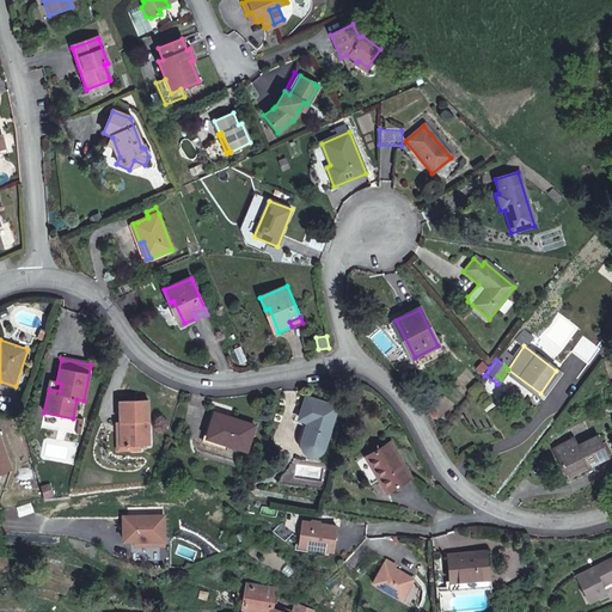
[(306,398),(299,420),(308,422),(303,441),(301,446),(303,450),(305,452),(308,454),(313,456),(317,454),(320,453),(323,450),(336,408),(306,398)]
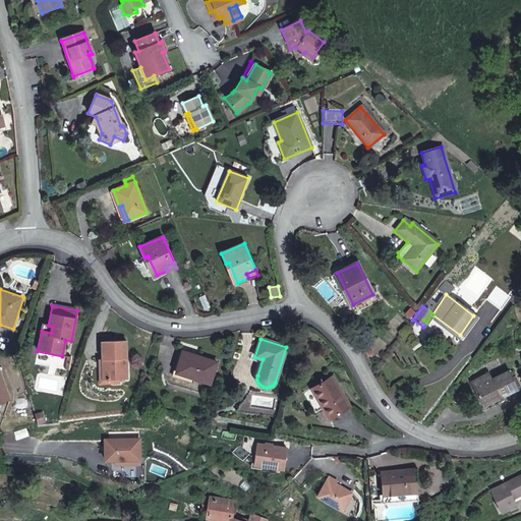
[(102,342),(102,360),(103,380),(106,380),(106,382),(111,382),(111,381),(119,380),(127,380),(126,342),(102,342)]
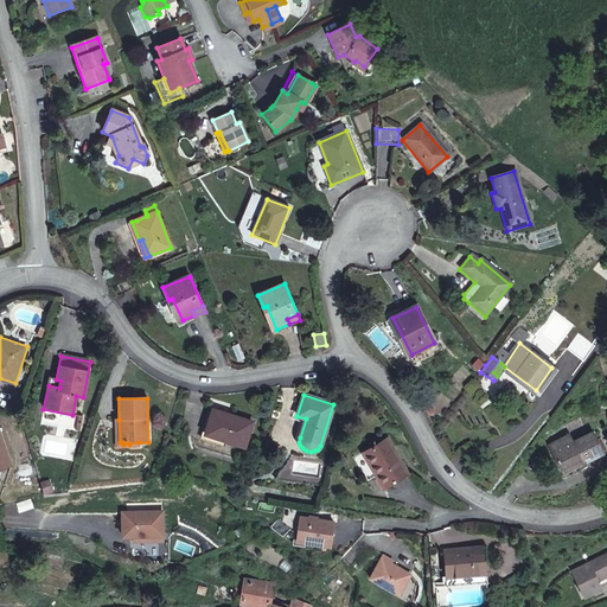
[(213,410),(205,433),(227,440),(225,441),(244,447),(251,423),(213,410)]
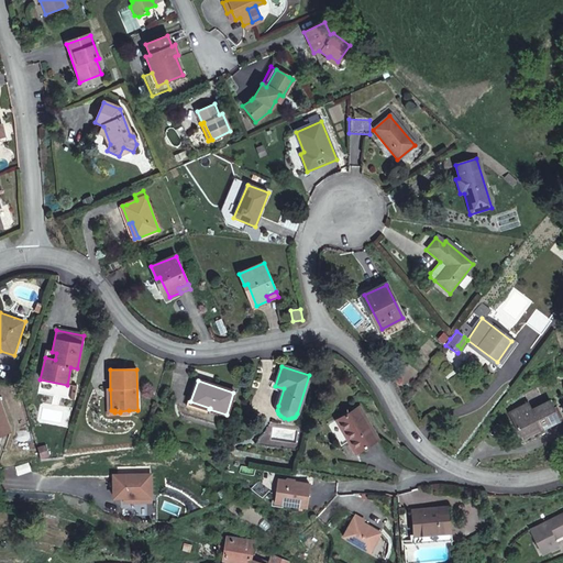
[(0,434),(11,432),(0,400),(0,434)]
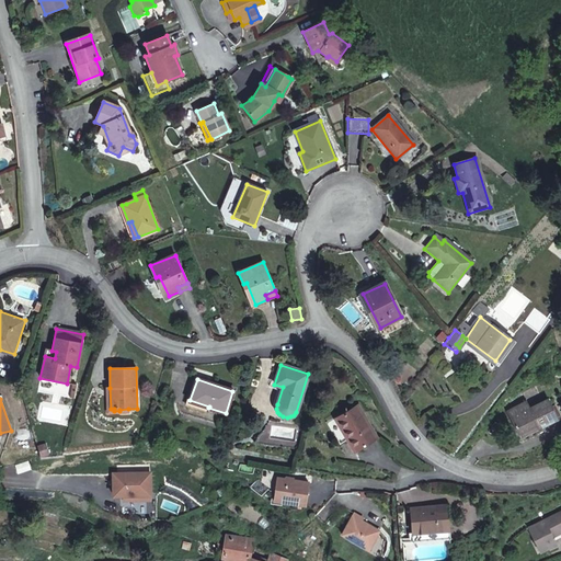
[(517,433),(518,432),(536,423),(537,427),(538,427),(556,419),(546,399),(527,408),(524,402),(506,411),(517,433)]
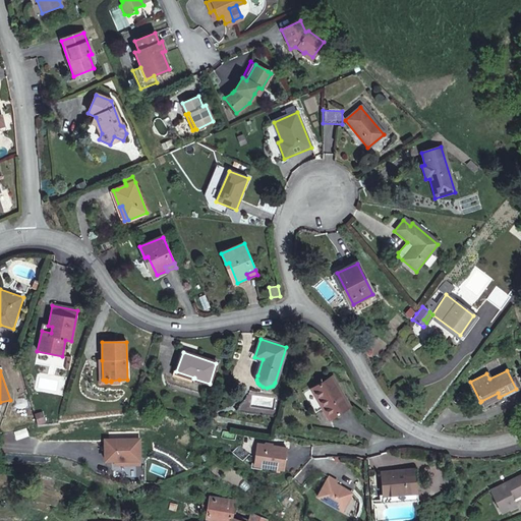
[(194,378),(176,371),(175,371),(173,377),(192,384),(193,379),(194,378)]
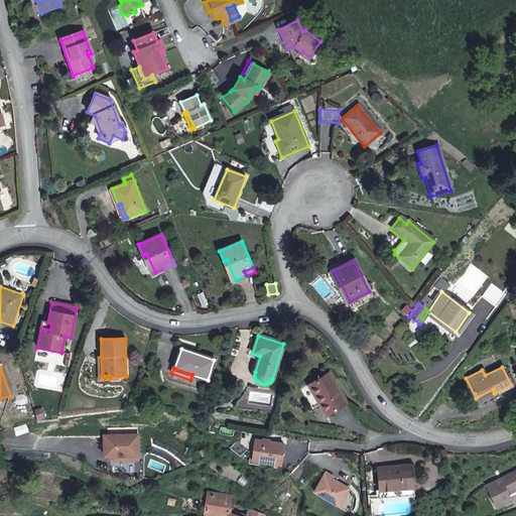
[(332,383),(326,373),(299,389),(310,408),(317,404),(325,414),(346,402),(338,388),(335,390),(331,384),(332,383)]
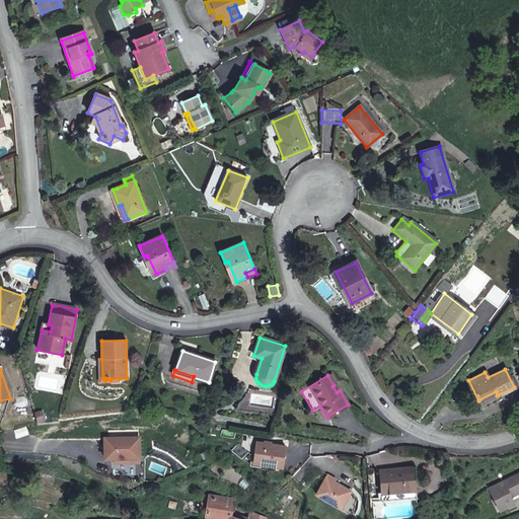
[(496,391),(479,399),(482,403),(497,395),(496,391)]
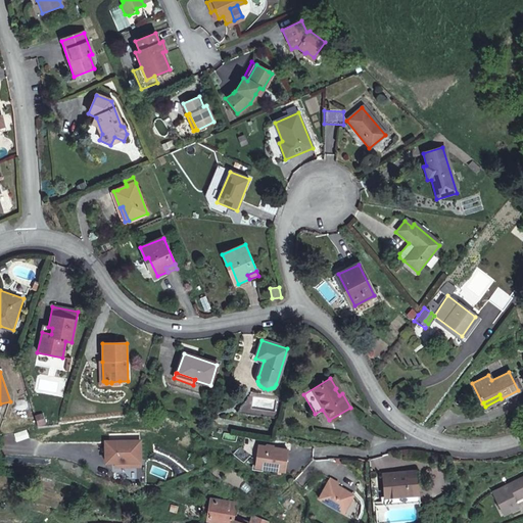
[(46,416),(38,418),(41,428),(49,425),(46,416)]
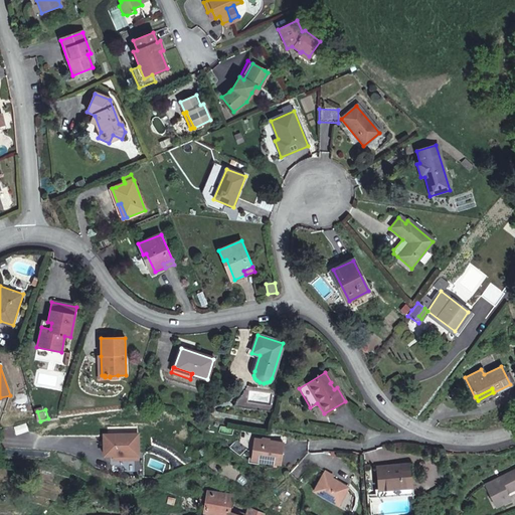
[(31,433),(30,424),(18,426),(19,435),(31,433)]
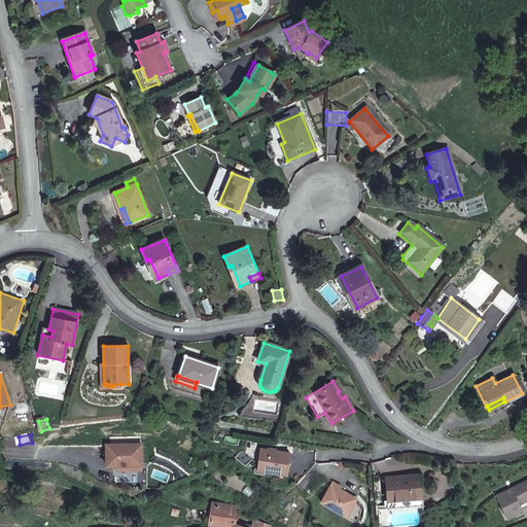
[(140,446),(106,446),(105,466),(115,466),(115,471),(140,471),(140,446)]
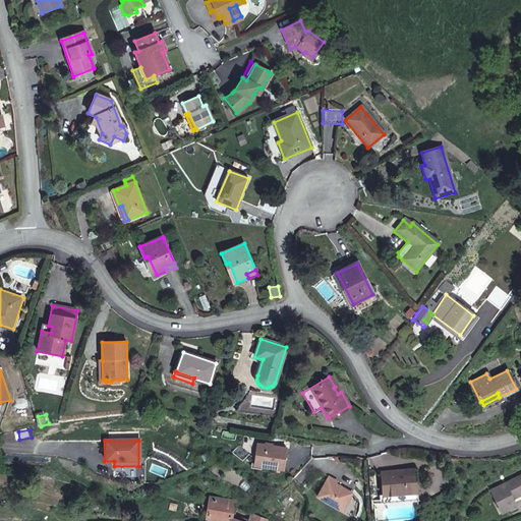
[(254,465),(284,469),(287,448),(258,444),(254,465)]
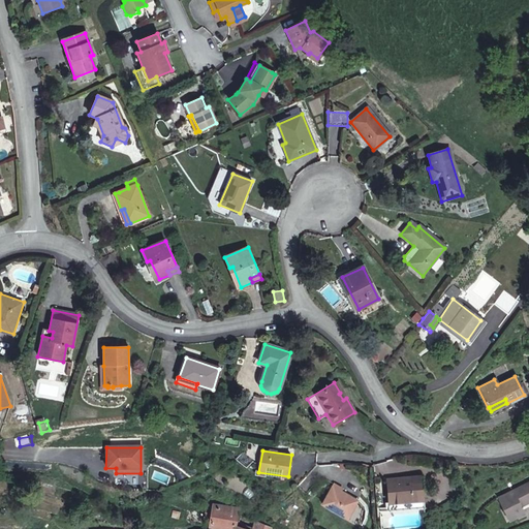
[(425,511),(425,506),(421,475),(385,479),(389,509),(390,515),(381,516),(381,528),(416,528),(422,528),(421,511),(425,511)]
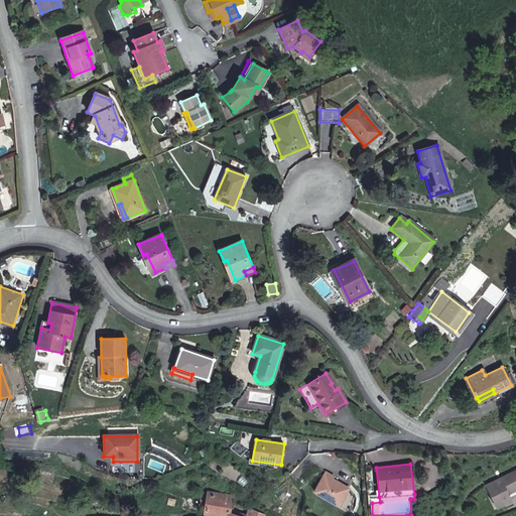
[(515,470),(486,486),(498,507),(512,500),(508,493),(515,489),(515,470)]
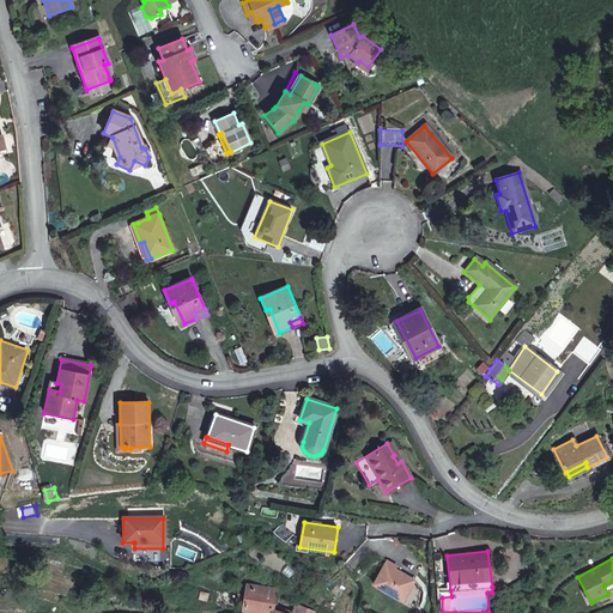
[(396,565),(386,559),(372,583),(401,600),(413,580),(394,568),(396,565)]
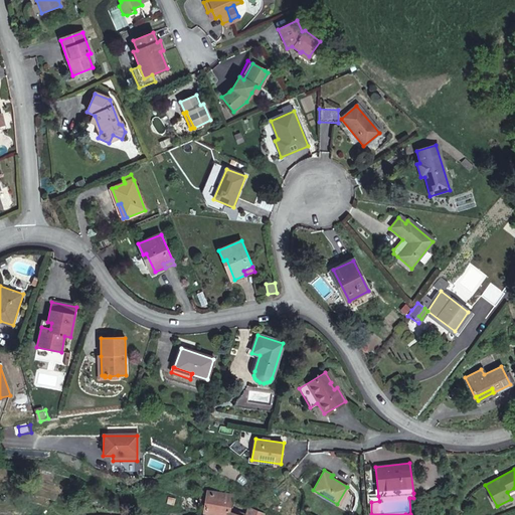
[(205,509),(221,514),(226,514),(232,498),(211,492),(211,493),(205,491),(202,501),(208,503),(205,509)]
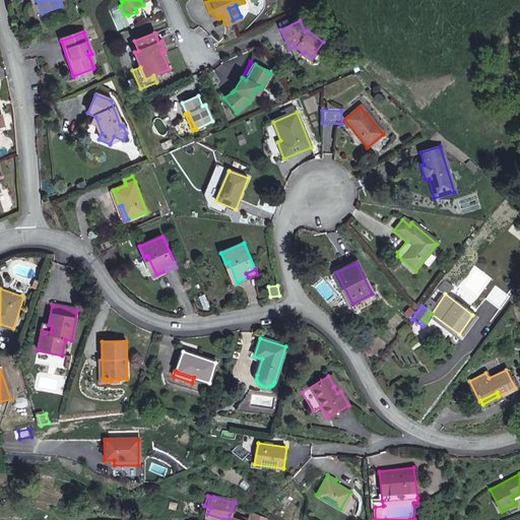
[(260,519),(262,518),(245,512),(238,510),(236,518),(242,519),(235,519),(233,519),(232,519),(260,519)]
